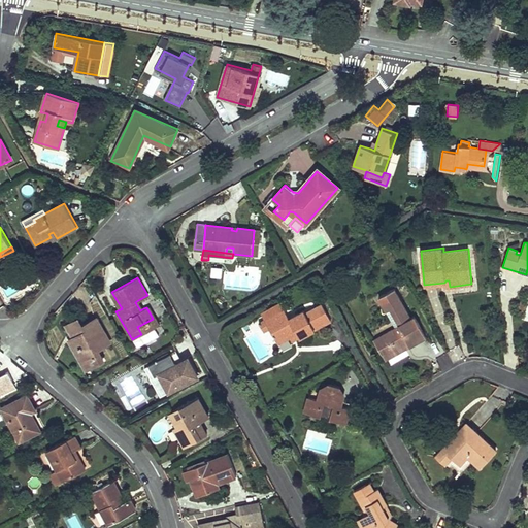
[(395,289),(380,297),(387,310),(391,308),(400,325),(375,338),(383,353),(391,348),(393,351),(408,342),(410,345),(426,337),(415,316),(410,318),(395,289)]
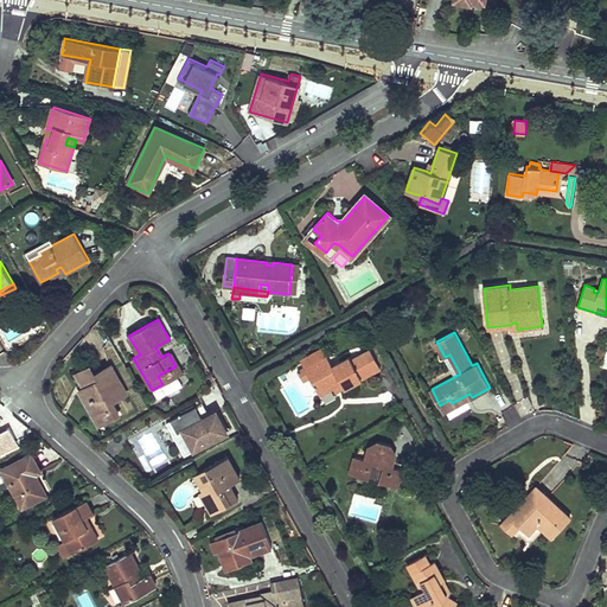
[(159,345),(155,347),(161,357),(165,355),(159,345)]
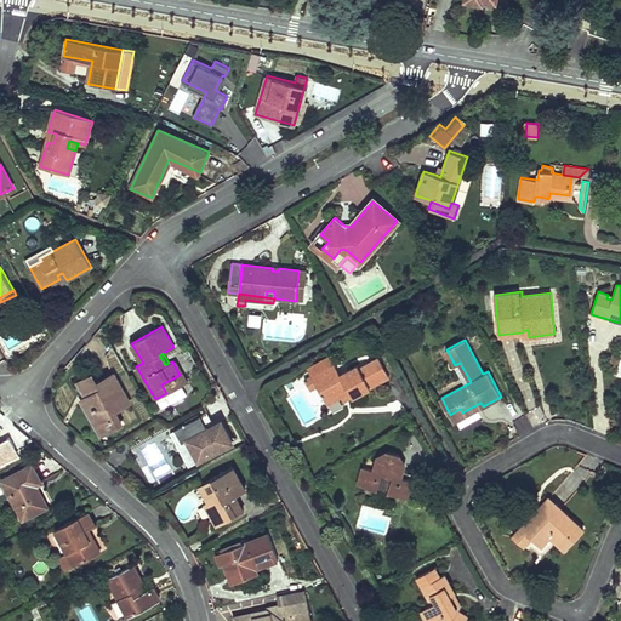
[(335,363),(312,376),(317,386),(328,404),(340,398),(348,393),(351,398),(369,388),(366,385),(376,380),(377,383),(388,377),(379,358),(360,369),(358,365),(341,375),(335,363)]
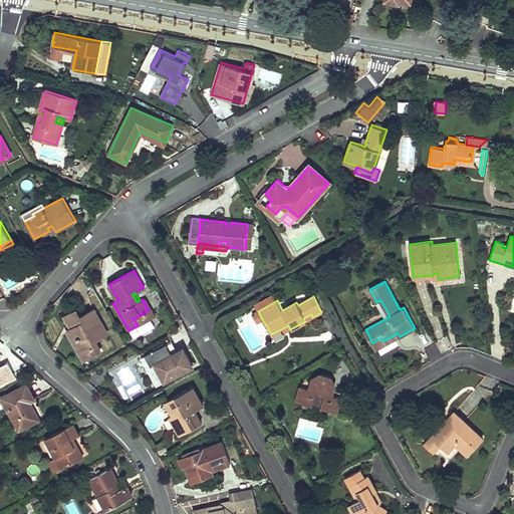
[(146,297),(143,299),(149,310),(134,318),(138,325),(156,315),(146,297)]
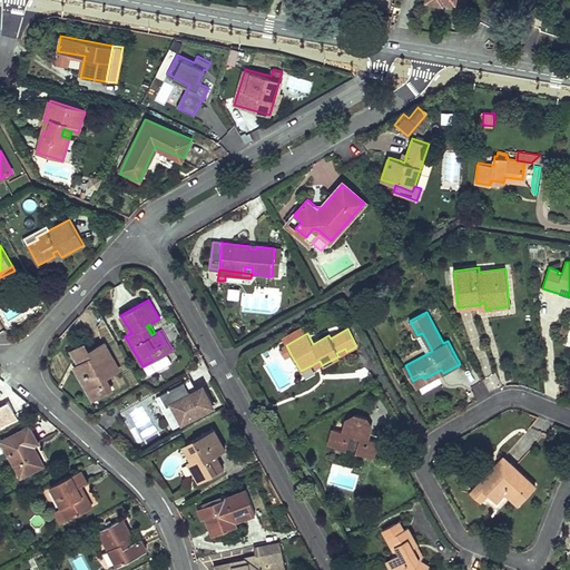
[(81,344),(71,350),(77,359),(80,356),(84,362),(79,364),(75,366),(88,390),(95,386),(99,395),(111,387),(105,376),(118,369),(102,343),(90,350),(86,352),(81,344)]
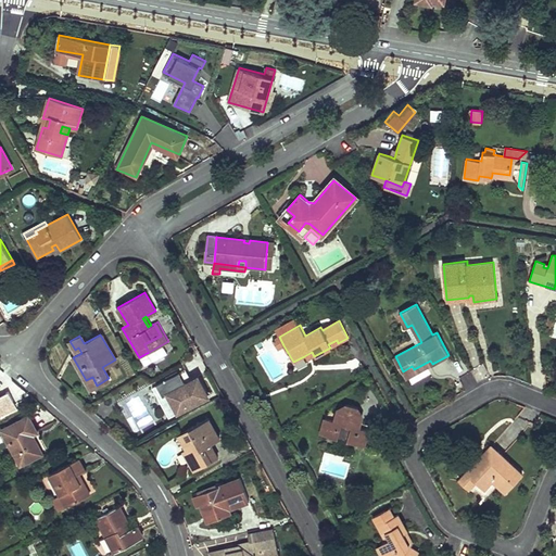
[(279,337),(274,339),(278,348),(283,345),(279,337)]
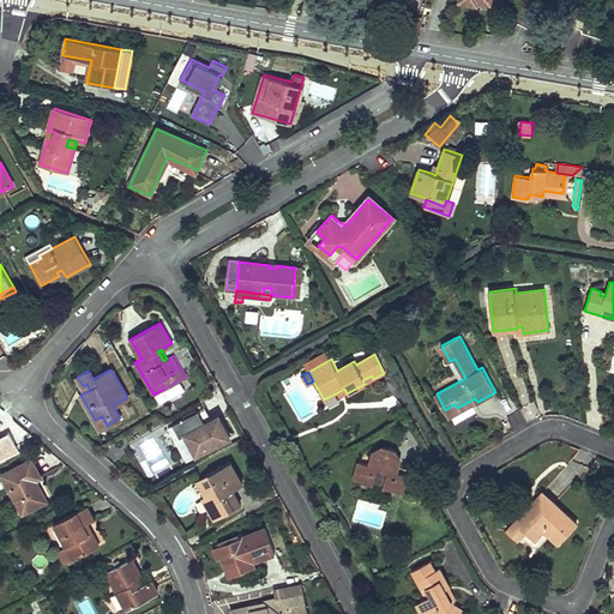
[(307,409),(298,389),(287,393),(296,413),(307,409)]
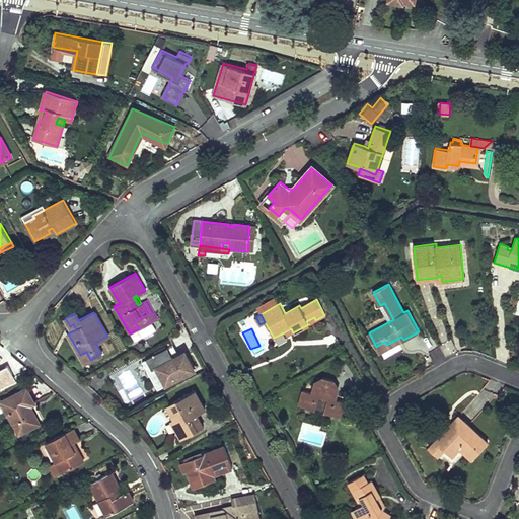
[(384,342),(376,347),(380,353),(403,340),(401,337),(386,345),(384,342)]
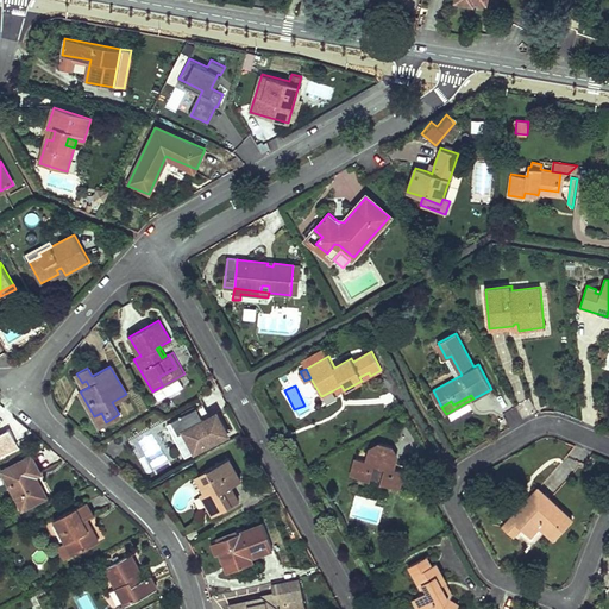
[(203,405),(199,407),(205,419),(209,416),(203,405)]
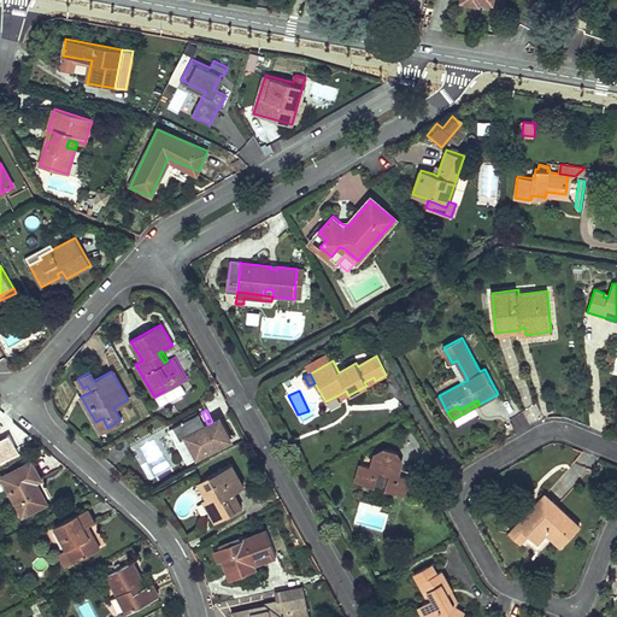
[(201,412),(174,427),(181,440),(186,438),(197,458),(231,439),(219,418),(212,422),(207,424),(201,412)]
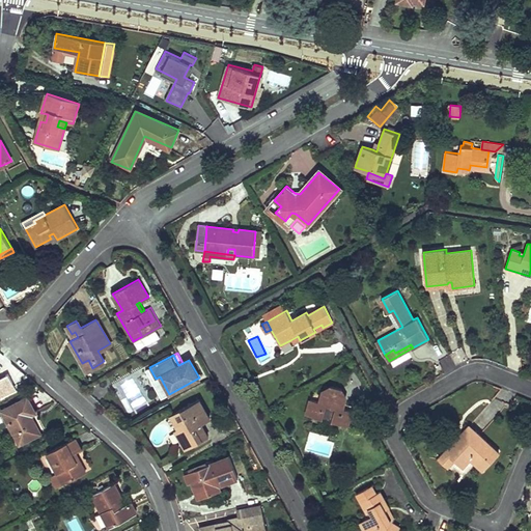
[(88,360),(82,363),(87,371),(92,368),(88,360)]
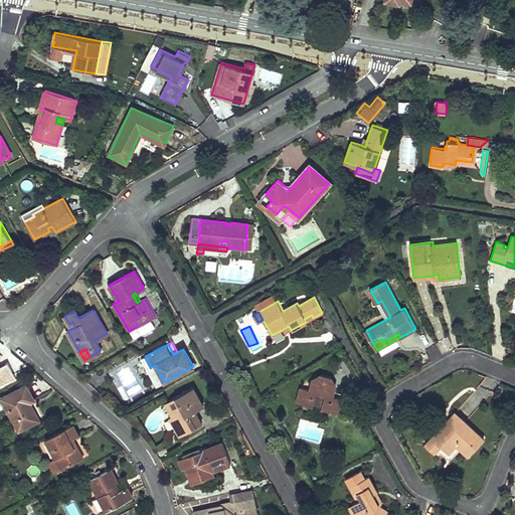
[(301,387),(297,401),(337,412),(342,398),(332,395),(336,384),(331,376),(320,373),(312,378),(309,389),(301,387)]
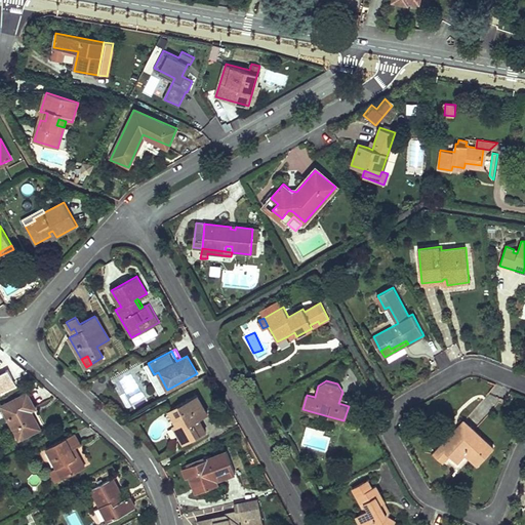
[(28,392),(2,405),(6,414),(8,413),(21,437),(40,427),(33,412),(31,413),(29,409),(31,408),(35,406),(28,392)]
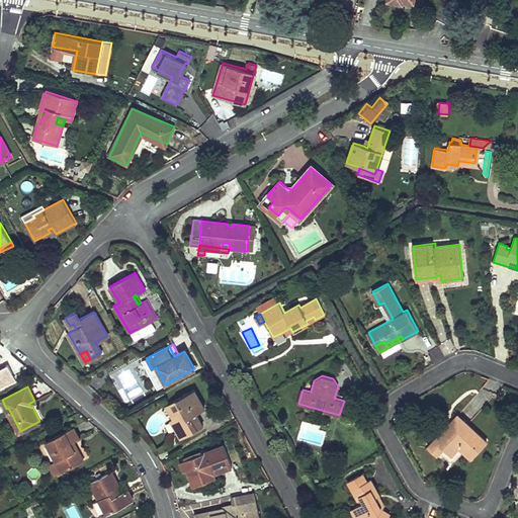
[(193,390),(166,404),(171,412),(172,411),(176,417),(174,418),(184,435),(194,429),(188,417),(194,414),(204,409),(193,390)]
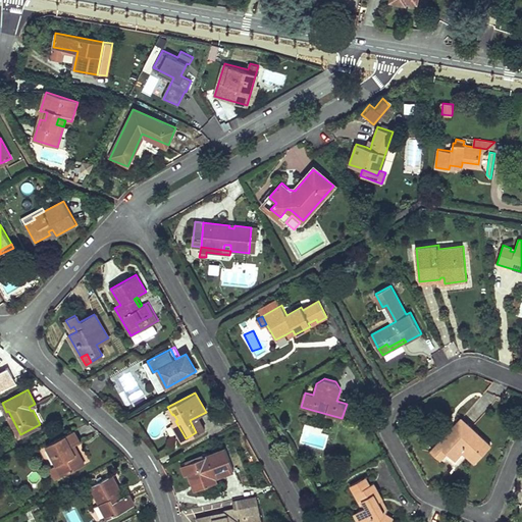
[(196,417),(190,420),(196,432),(203,429),(196,417)]
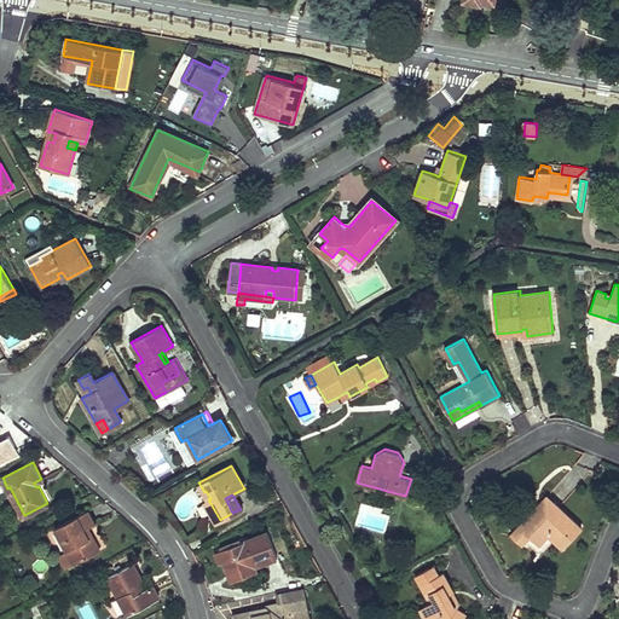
[(548,495),(510,533),(521,543),(528,534),(533,539),(543,528),(562,547),(582,527),(548,495)]
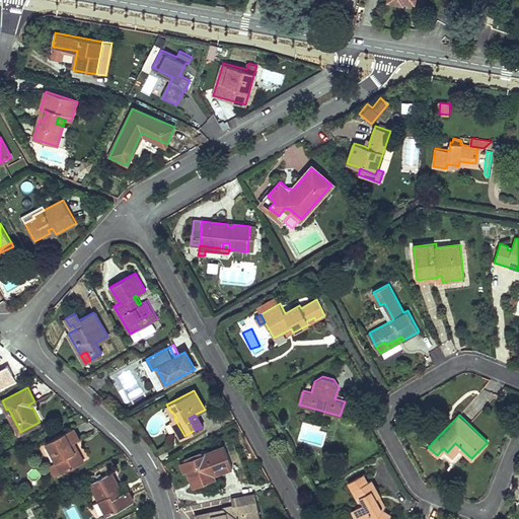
[(174,419),(170,421),(179,439),(184,436),(174,419)]
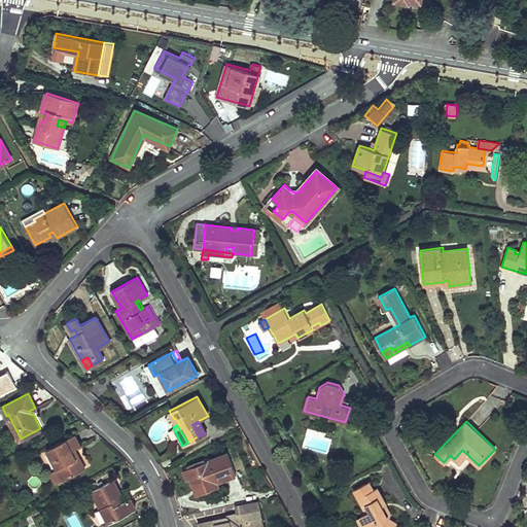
[(58,469),(50,472),(57,484),(85,468),(79,456),(76,458),(72,450),(75,448),(81,445),(75,433),(47,449),(58,469)]
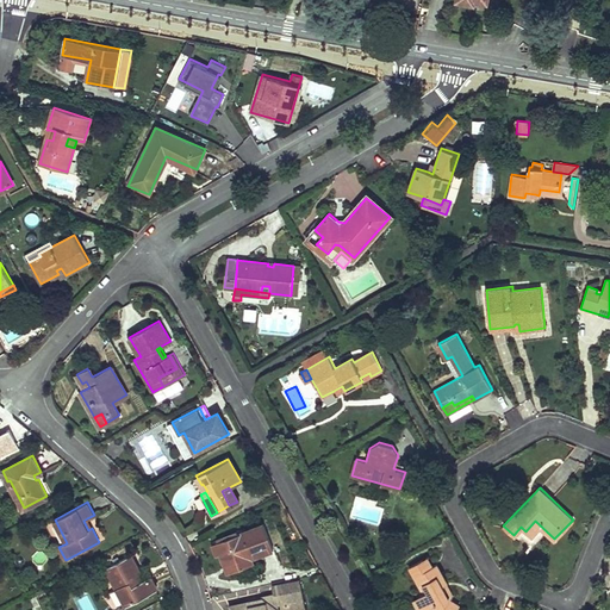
[(261,524),(213,543),(218,554),(223,565),(242,558),(241,554),(247,553),(249,558),(271,549),(261,524)]
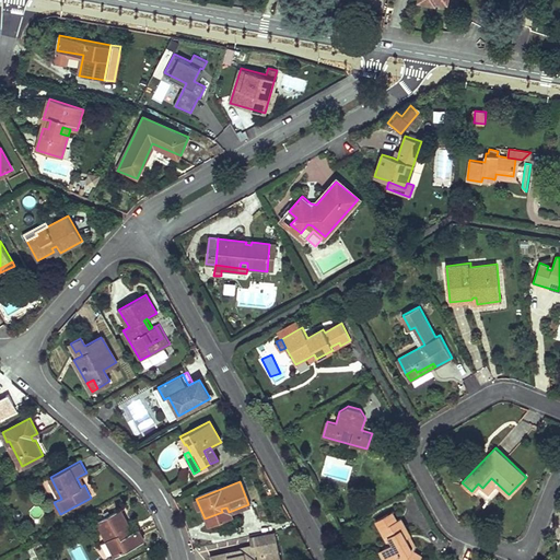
[(222,512),(205,518),(208,526),(231,517),(229,512),(226,508),(221,509),(222,512)]
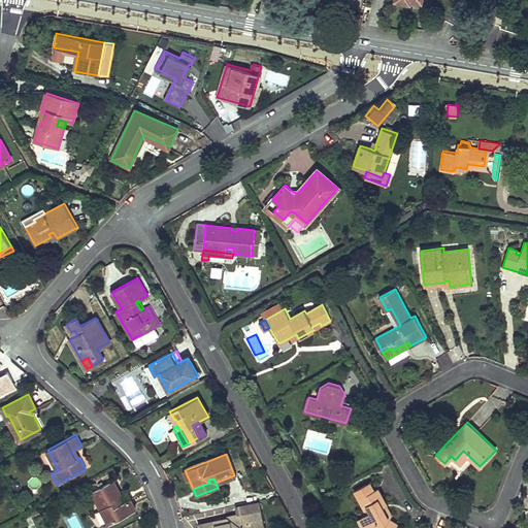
[(113,481),(93,492),(102,507),(109,523),(135,508),(130,499),(125,501),(113,481)]
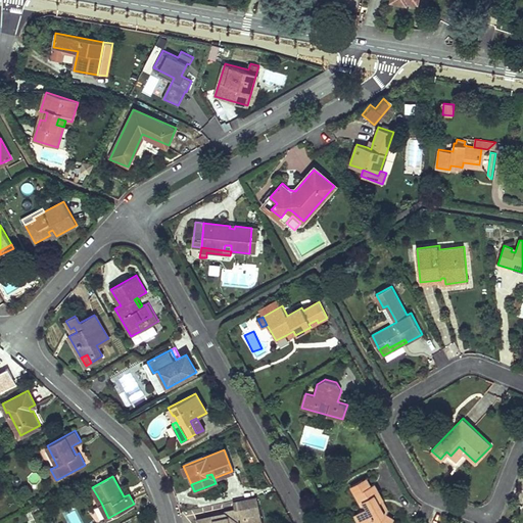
[(369,476),(363,479),(367,487),(373,484),(369,476)]
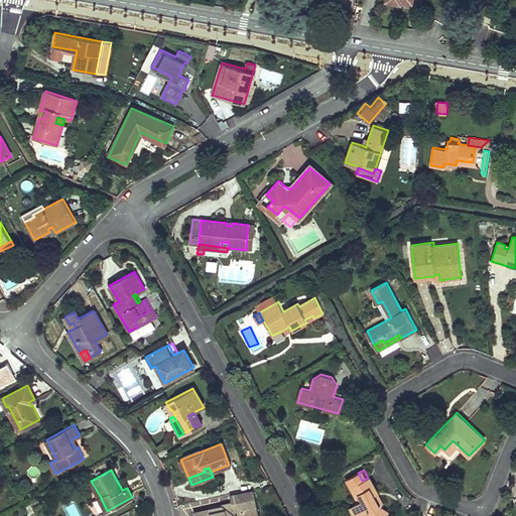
[(358,473),(347,478),(356,498),(360,496),(362,501),(354,505),(358,513),(355,515),(386,515),(390,511),(382,506),(381,505),(375,495),(378,493),(380,492),(372,476),(368,478),(362,481),(358,473)]
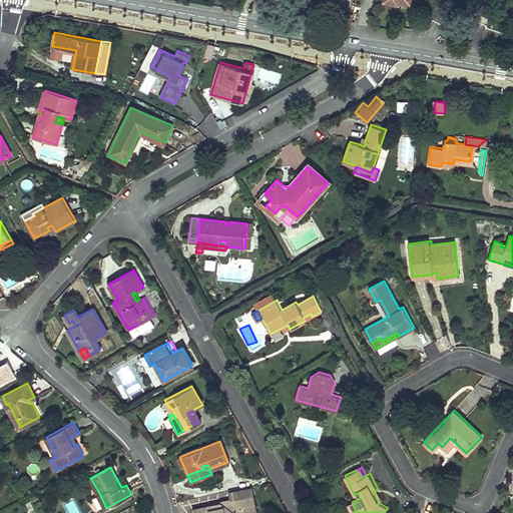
[(249,486),(228,490),(230,501),(252,496),(249,486)]
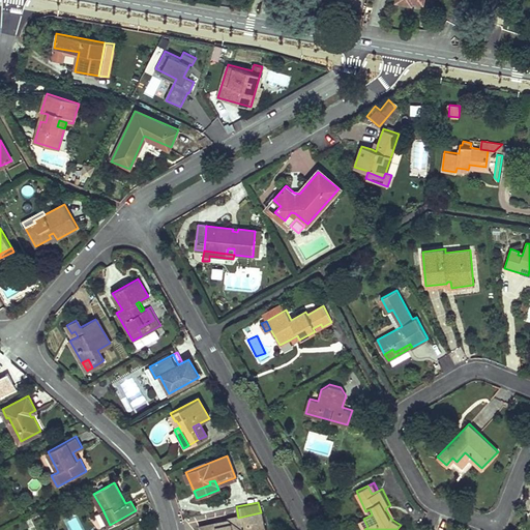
[(385,508),(391,519),(394,517),(388,506),(385,508)]
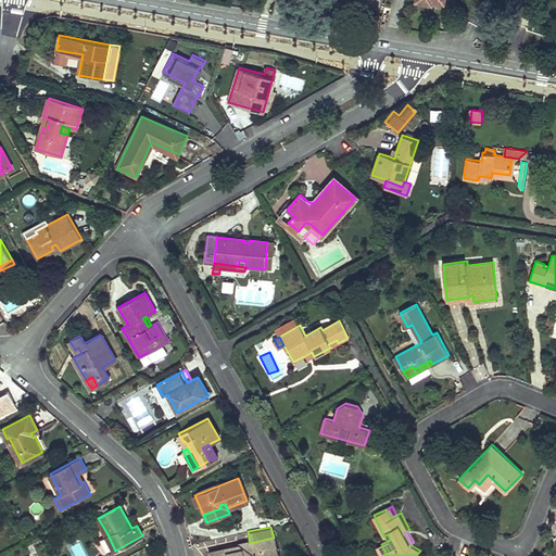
[(108,534),(101,538),(110,554),(115,551),(108,534)]
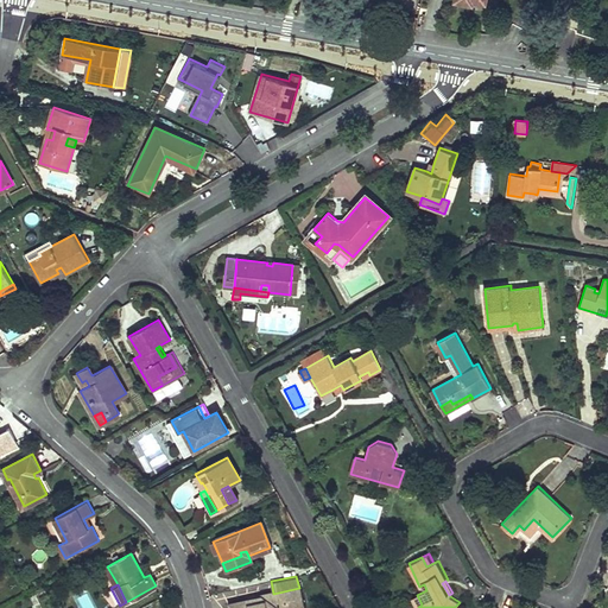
[(246,599),(228,603),(229,607),(304,607),(299,588),(273,594),(268,602),(248,606),(246,599)]
